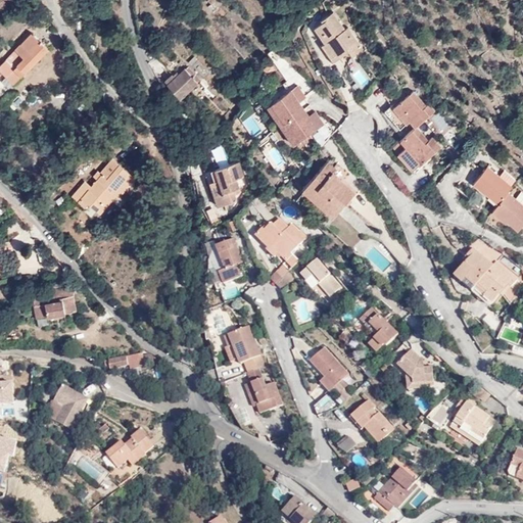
[(355,59),(365,52),(351,29),(347,31),(336,13),(324,21),(325,25),(317,29),(327,45),(323,48),(334,63),(350,53),(355,59)]
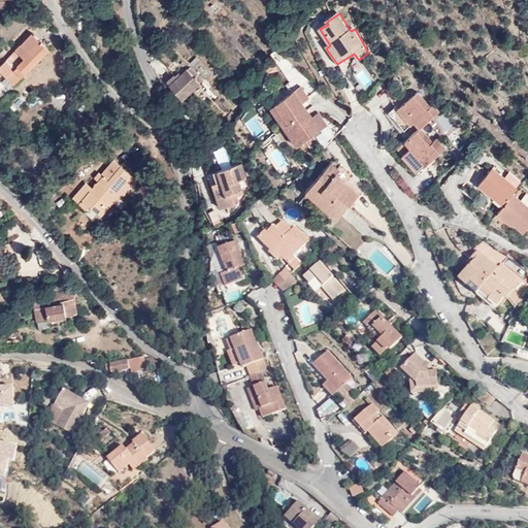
[(20,76),(45,47),(29,33),(14,50),(23,57),(11,70),(20,76)]
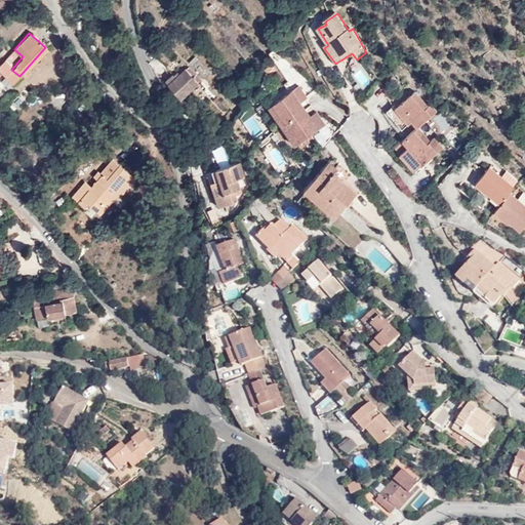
[(199,80),(187,67),(165,85),(176,99),(199,80)]
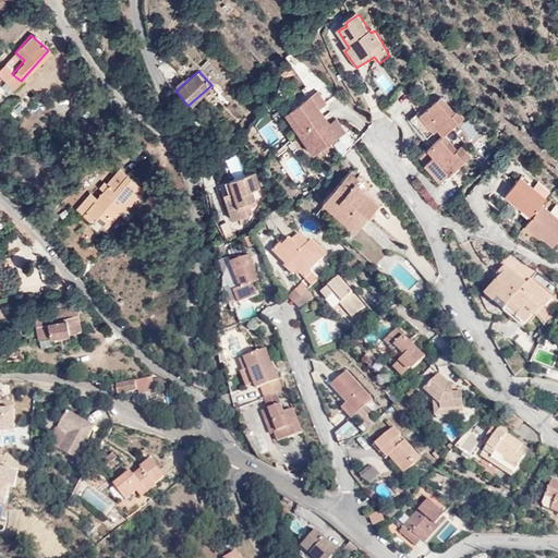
[(319,93),(313,98),(322,110),(328,106),(319,93)]
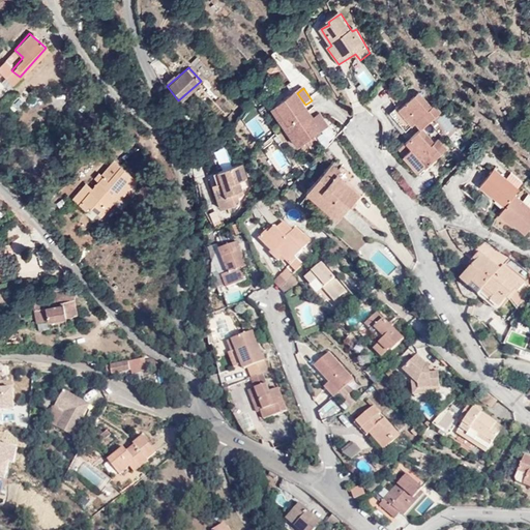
[(427,128),(444,113),(437,105),(434,107),(421,92),(401,110),(399,108),(392,113),(408,131),(417,123),(423,131),(427,128)]
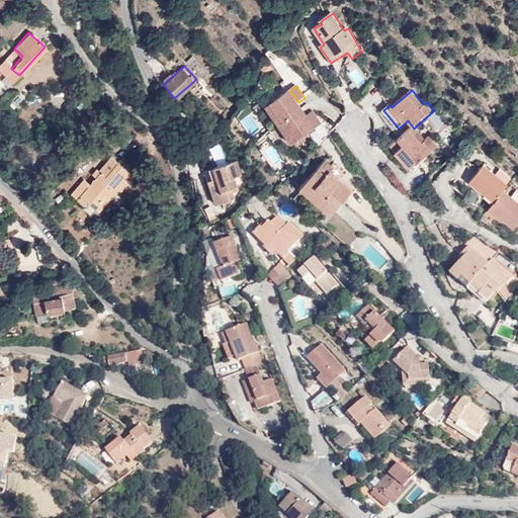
[(298,102),(290,91),(266,106),(292,145),(299,140),(308,135),(317,128),(308,116),(298,102)]
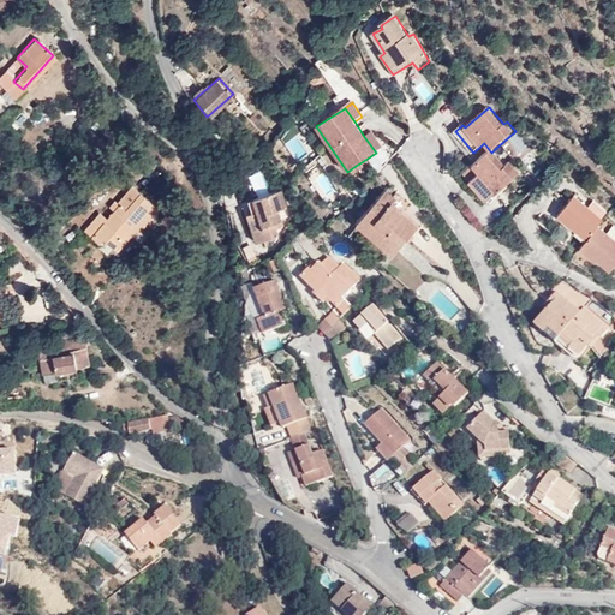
[(293,126),(278,136),(293,160),(309,150),(293,126)]
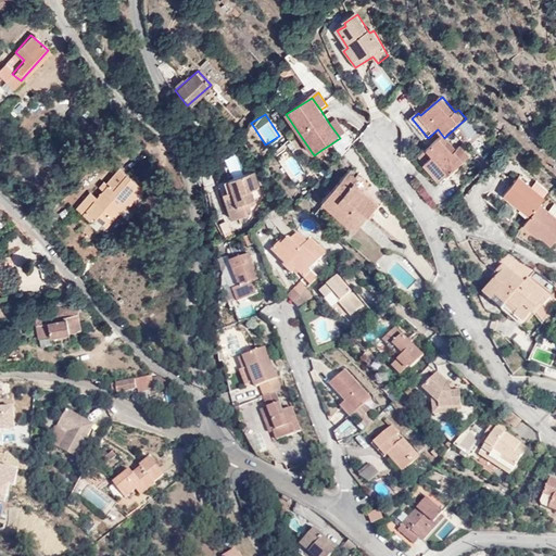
[(336,119),(330,125),(340,138),(345,133),(336,119)]
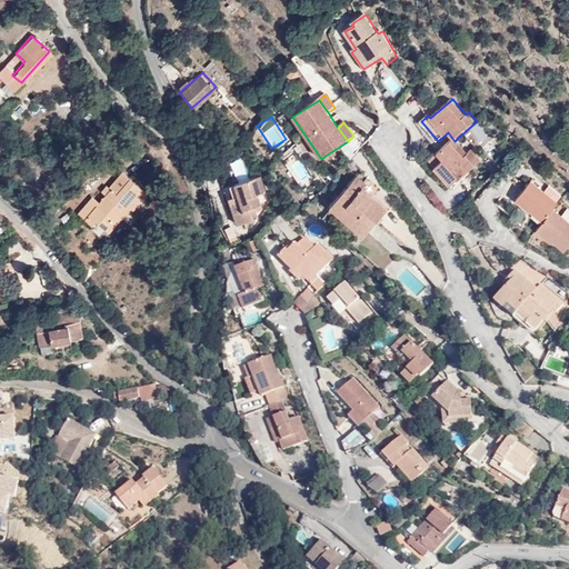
[(479,143),(489,137),(479,122),(469,129),(479,143)]
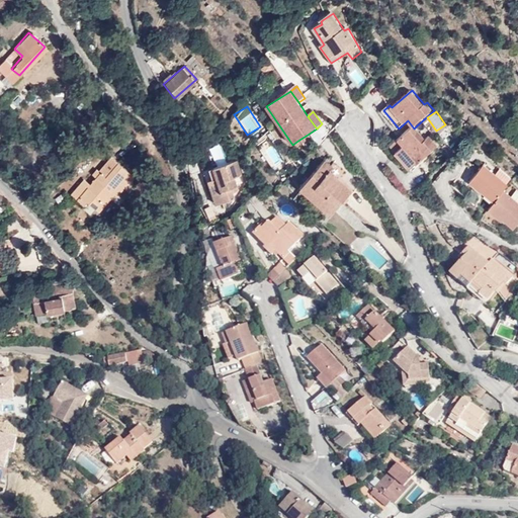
[(414,128),(392,147),(412,172),(422,166),(419,162),(439,147),(432,137),(428,140),(417,125),(414,128)]
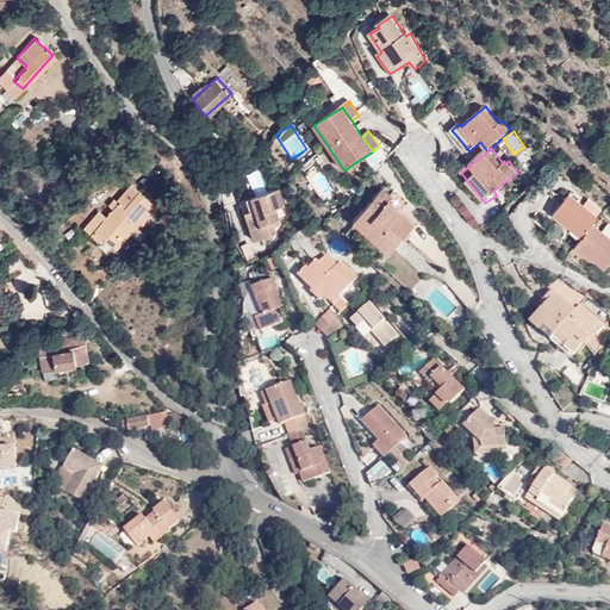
[(362,159),(353,165),(358,170),(367,165),(362,159)]
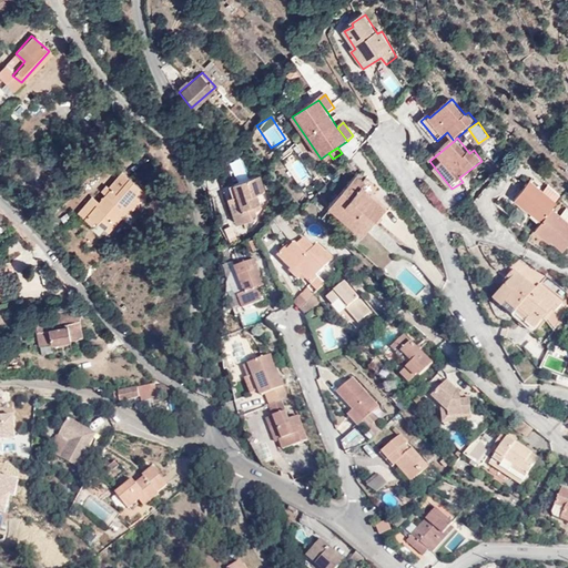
[(122,173),(109,190),(104,196),(99,203),(91,198),(78,214),(91,225),(90,227),(109,244),(122,230),(129,229),(145,208),(144,196),(146,194),(122,173)]
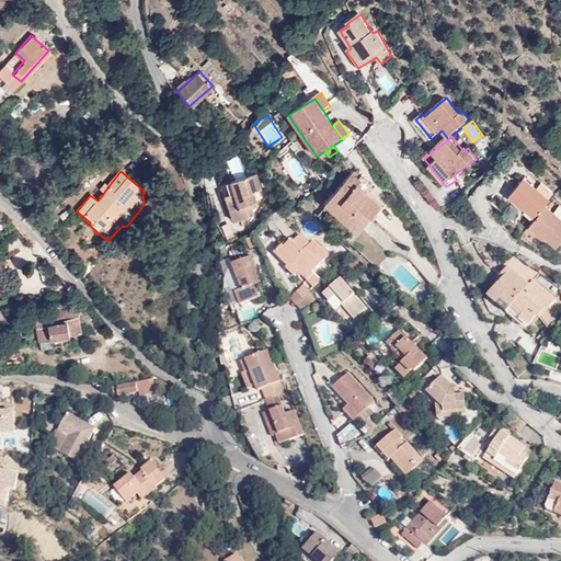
[(253,216),(251,210),(249,205),(255,203),(252,193),(261,190),(255,174),(225,184),(229,195),(225,197),(233,222),(253,216)]
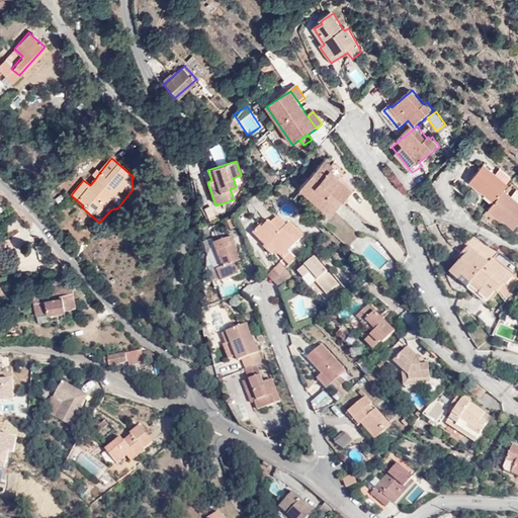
[(331,219),(352,192),(331,172),(334,169),(325,161),(299,189),(331,219)]
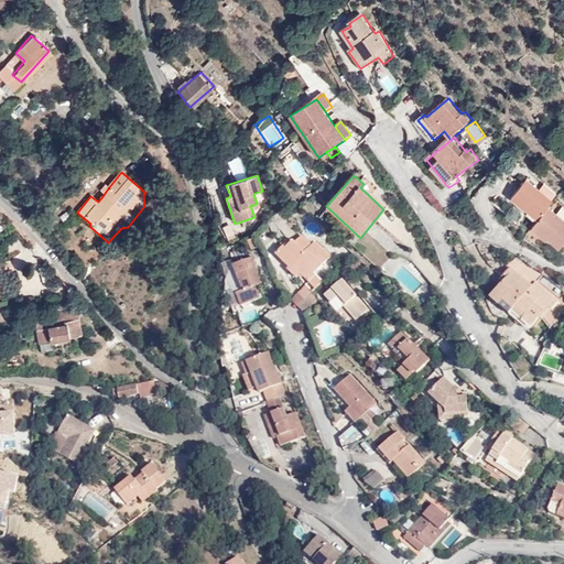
[(560,250),(563,245),(563,220),(550,208),(554,204),(528,180),(511,199),(522,210),(524,208),(539,221),(531,230),(545,245),(549,241),(560,250)]
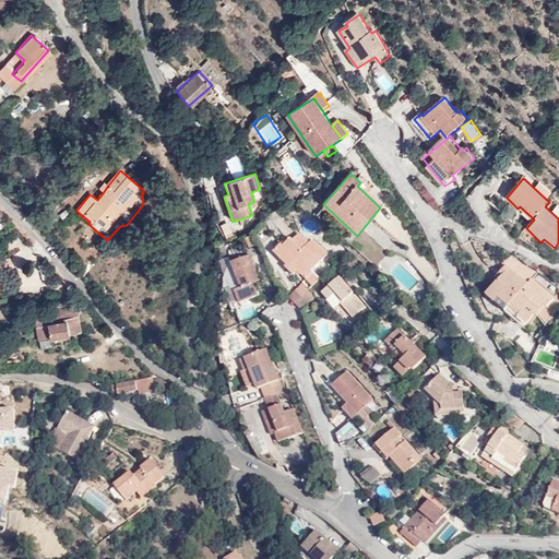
[(224,239),(232,236),(227,223),(219,226),(224,239)]
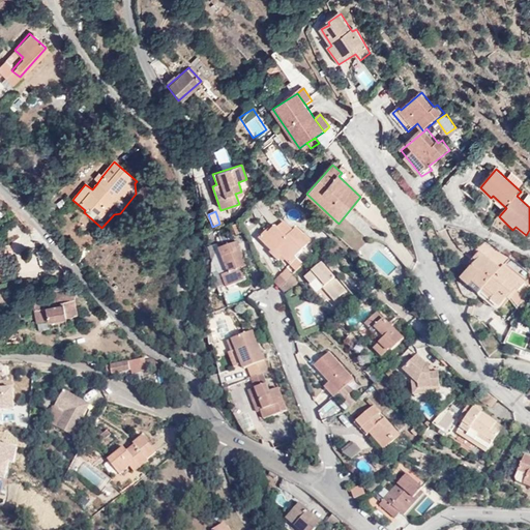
[(246,213),(238,218),(246,232),(255,226),(246,213)]
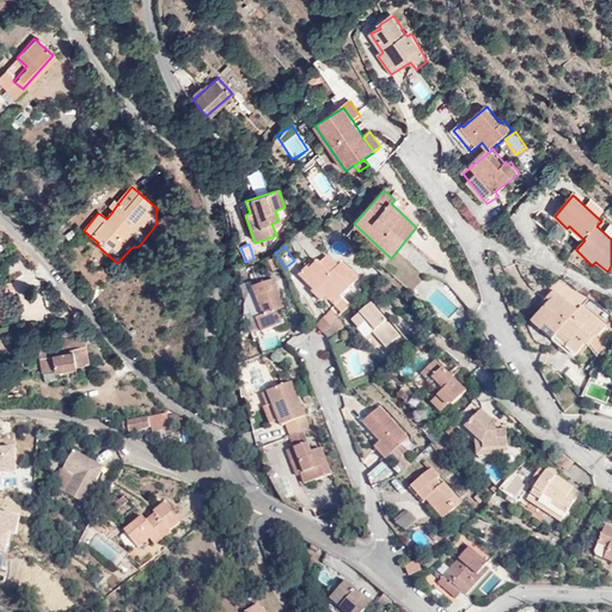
[(323,319),(325,320),(343,303),(340,299),(359,280),(350,271),(349,271),(341,264),(337,268),(326,258),(320,265),(317,263),(313,267),(311,265),(299,277),(313,292),(312,294),(320,303),(325,299),(334,307),(323,319)]
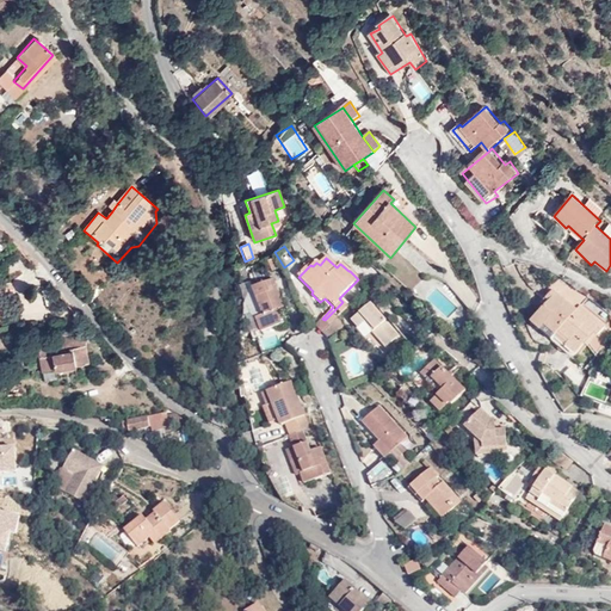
[(284,309),(273,281),(265,284),(263,278),(250,283),(263,316),(255,320),(261,334),(284,325),(279,312),(284,309)]
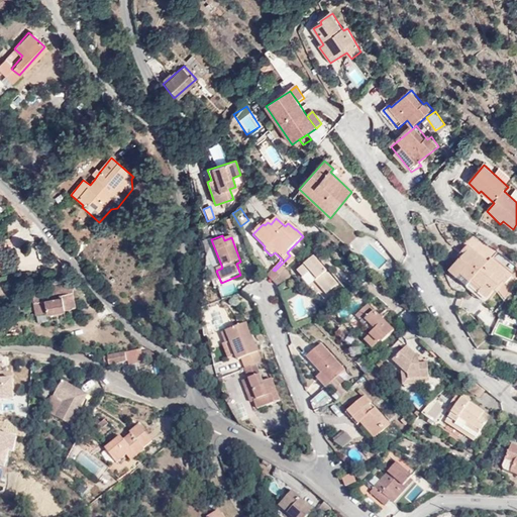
[(10,239),(0,241),(0,249),(1,257),(13,254),(10,239)]
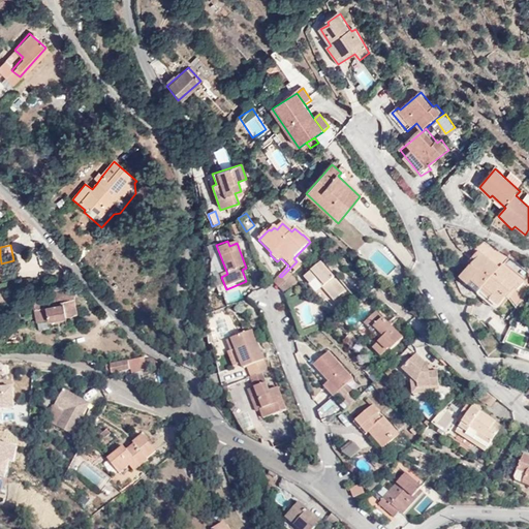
[(460,282),(477,297),(500,269),(480,253),(474,260),(476,262),(460,282)]
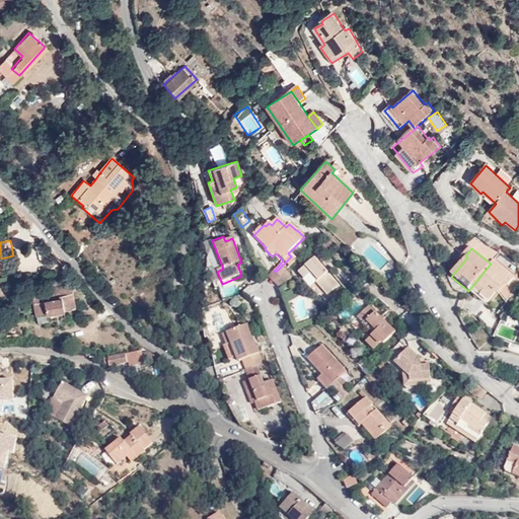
[(494,260),(509,272),(513,267),(499,254),(494,260)]
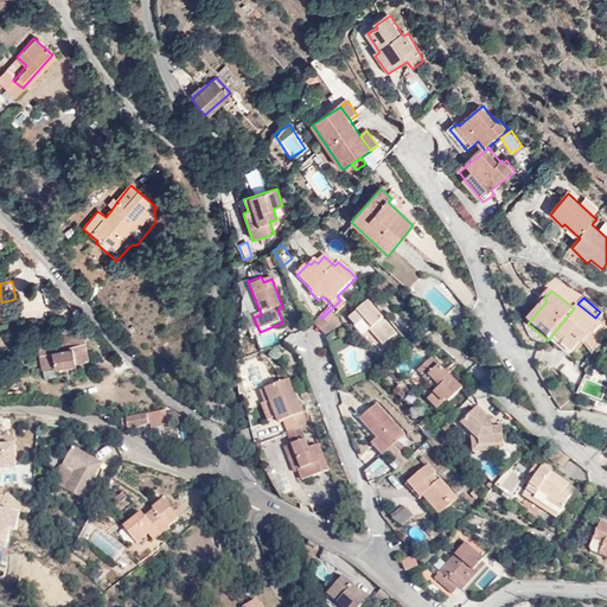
[(340,300),(323,318),(328,324),(334,317),(346,306),(340,300)]
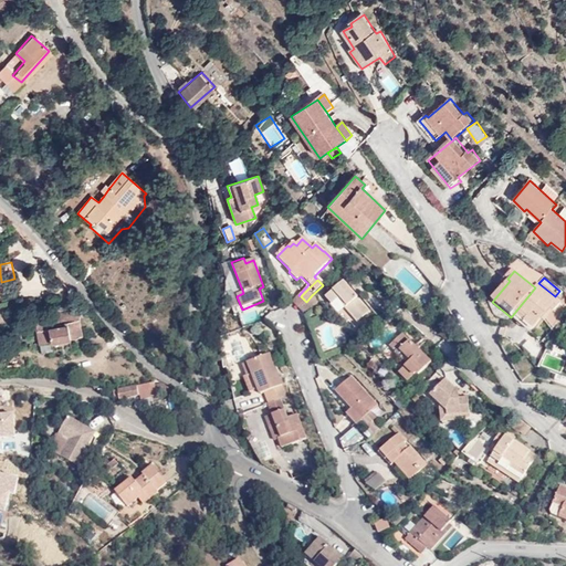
[(357,323),(369,313),(342,282),(325,299),(331,305),(337,300),(357,323)]
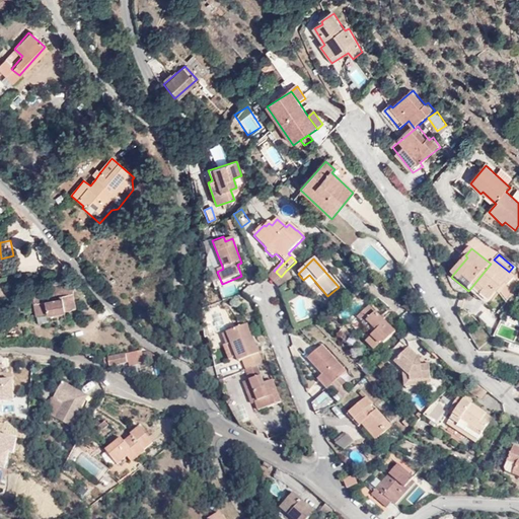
[(512,276),(494,260),(491,264),(468,291),(485,304),(490,304),(506,284),(512,276)]
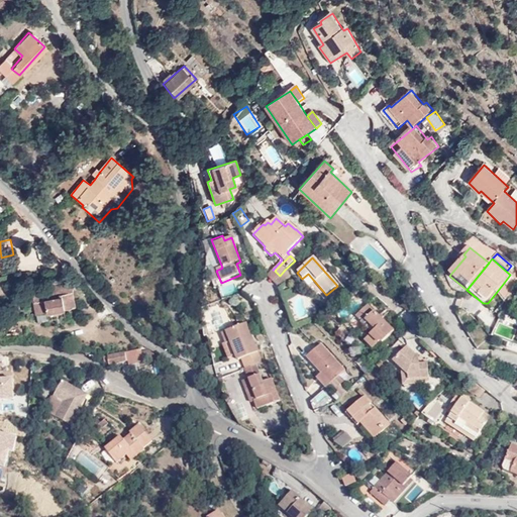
[(285,270),(280,276),(273,283),(280,289),(291,276),(285,270)]
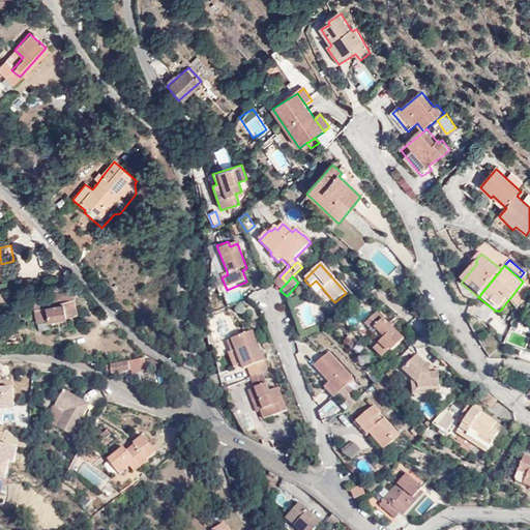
[(282,277),(275,284),(280,289),(287,283),(282,277)]
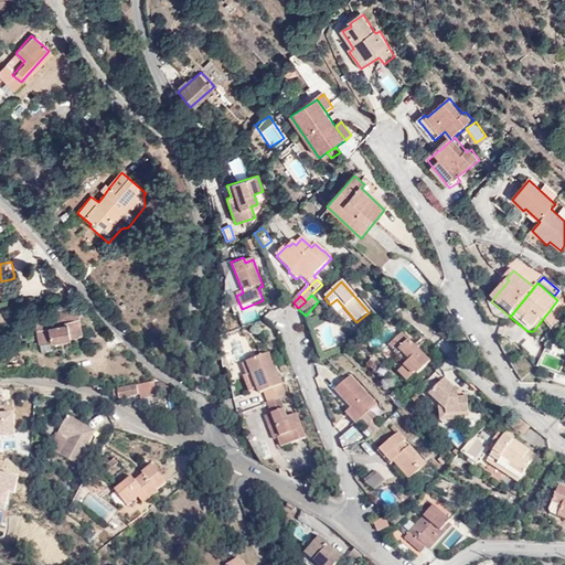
[(562,304),(557,300),(551,309),(554,312),(562,304)]
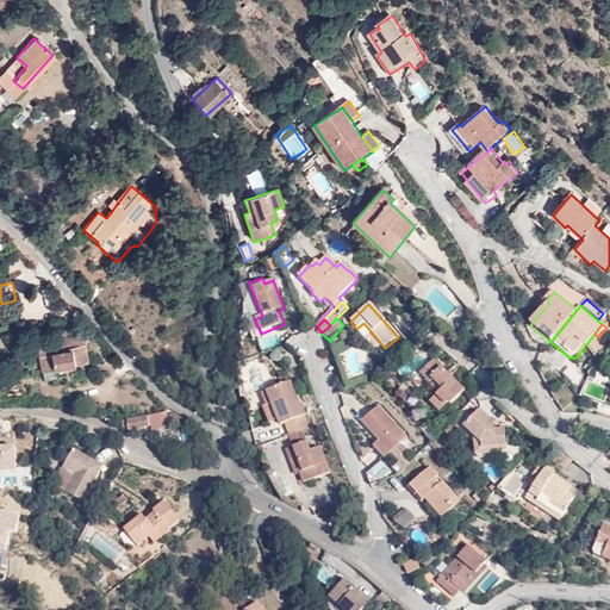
[(82,336),(83,344),(95,341),(93,331),(82,335),(82,336)]
